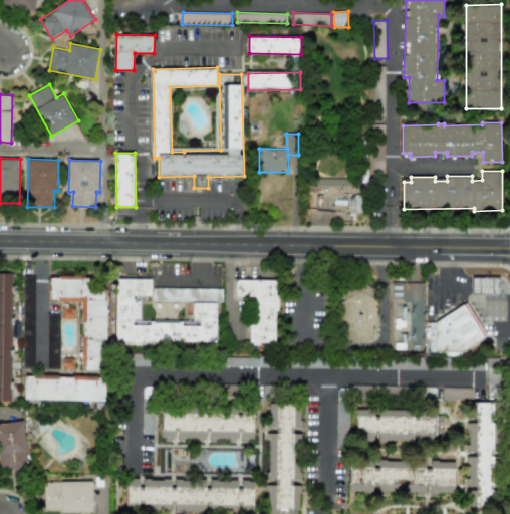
[(319,187),(353,185),(353,178),(318,179),(319,187)]
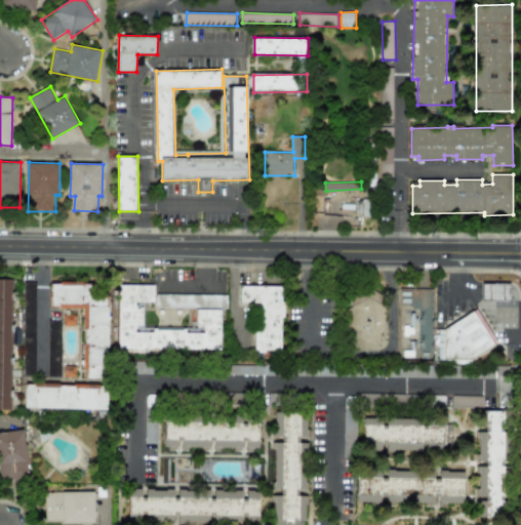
[(13,279),(0,279),(0,409),(12,410),(13,279)]
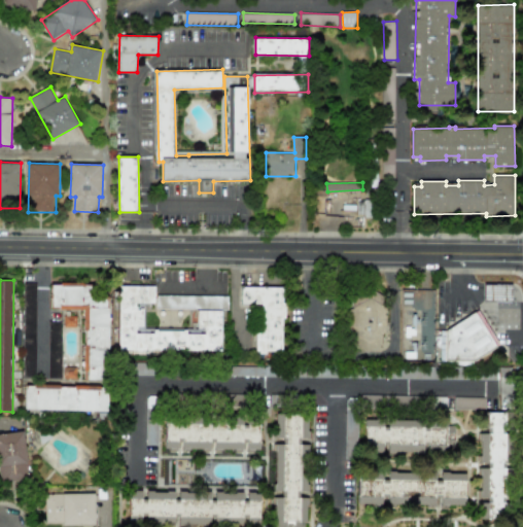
[(38,283),(26,283),(26,373),(38,373),(38,283)]
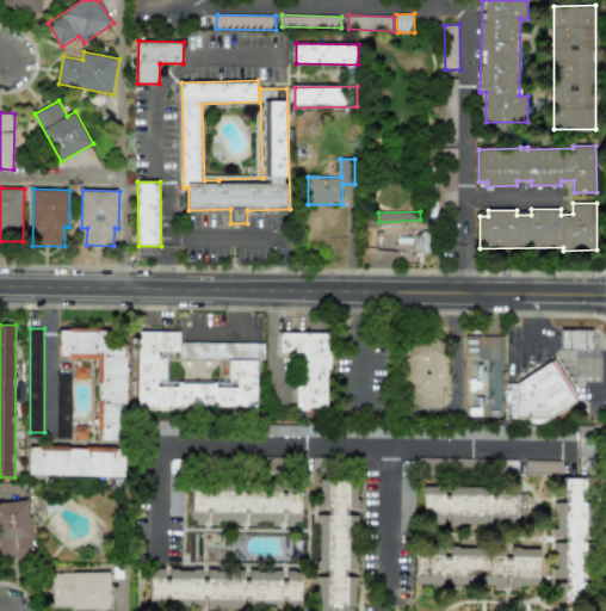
[(127,440),(127,345),(109,345),(110,328),(61,328),(61,359),(99,359),(99,440),(127,440)]
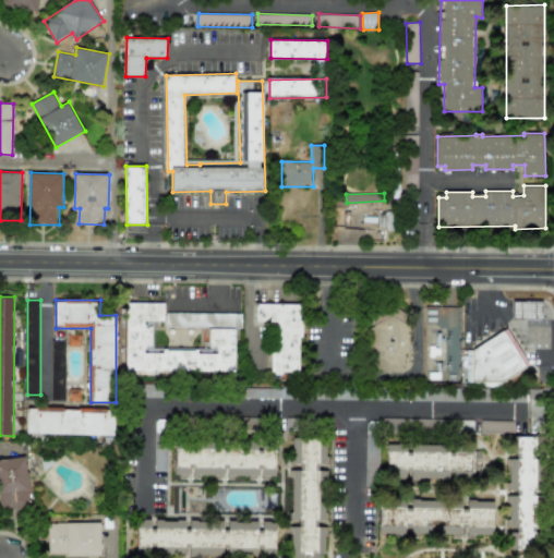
[(516,319),(544,318),(543,301),(516,301),(516,319)]
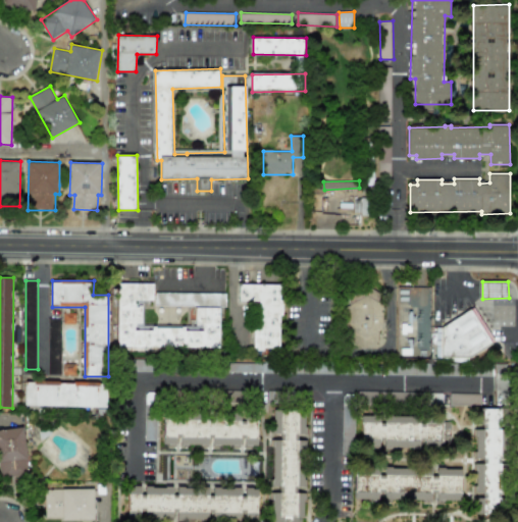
[(118,348),(220,348),(221,307),(227,307),(227,294),(156,293),(156,306),(197,306),(197,327),(144,326),(144,302),(155,302),(155,283),(119,283),(118,348)]
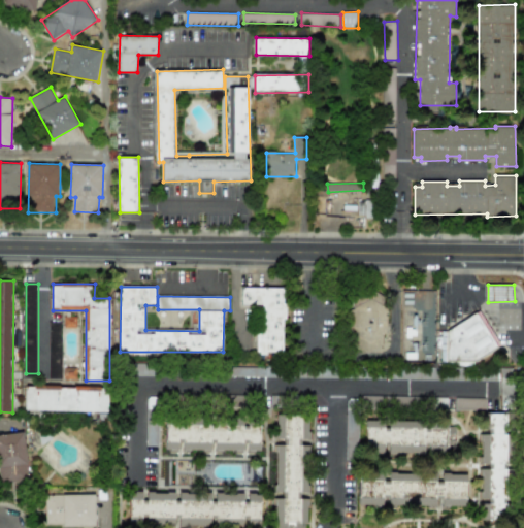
[(243,304),(259,304),(259,353),(286,353),(286,288),(243,288),(243,304)]
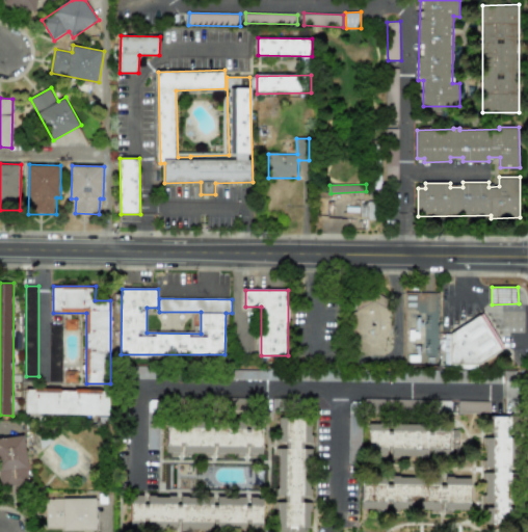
[(408,294),(408,320),(410,323),(411,365),(441,364),(446,367),(475,366),(505,350),(486,314),(442,340),(441,294),(408,294)]
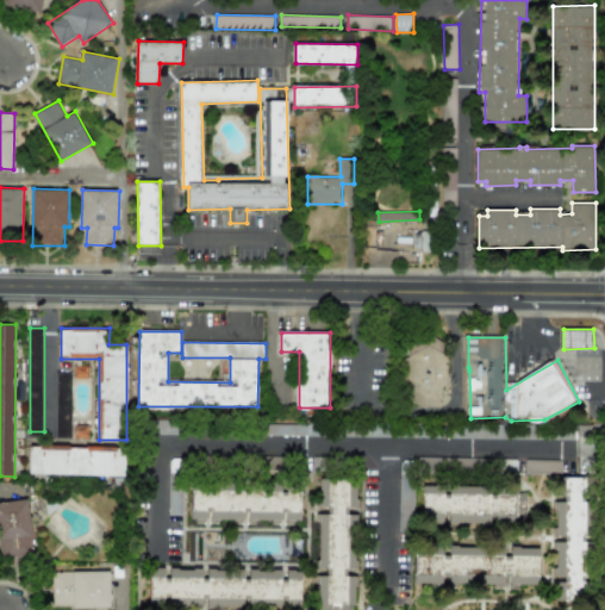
[(448,338),(420,338),(420,343),(406,343),(406,405),(448,405),(448,338)]
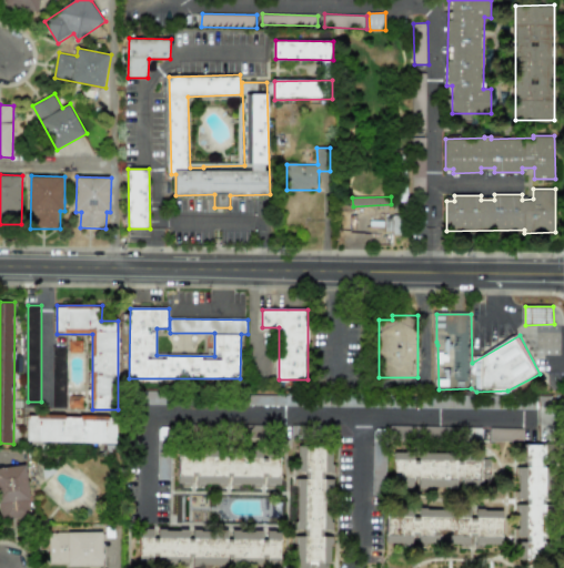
[(69,346),(54,346),(56,363),(69,363),(69,346)]
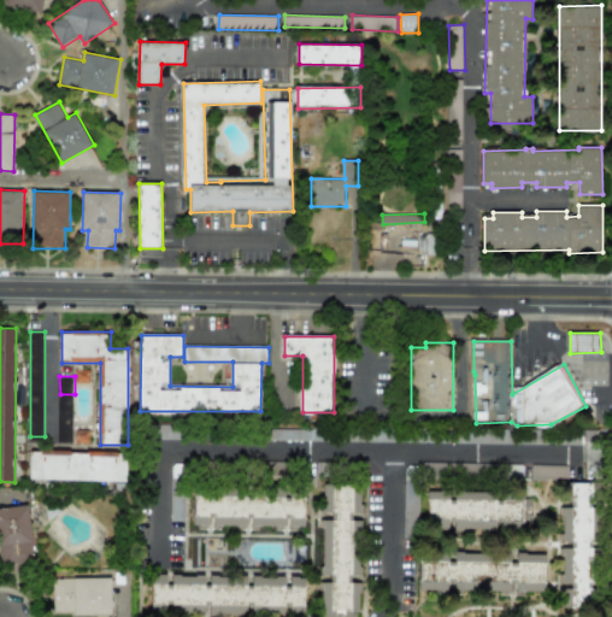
[(31,480),(128,481),(128,452),(31,451),(31,480)]
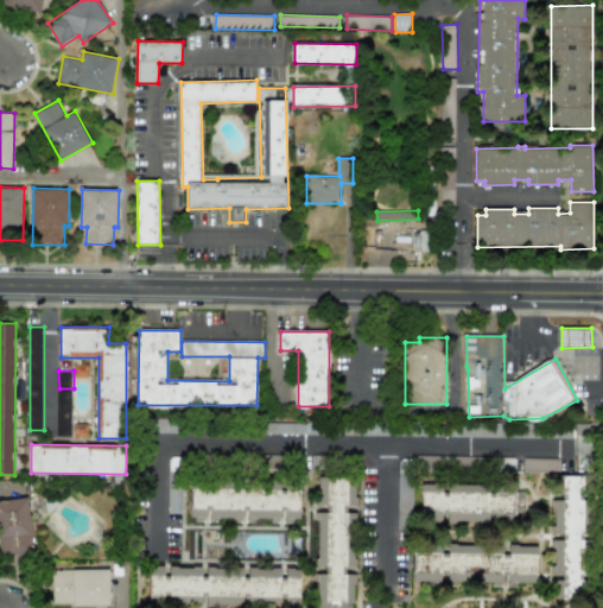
[(516,458),(488,457),(488,466),(499,467),(499,472),(516,472),(516,458)]
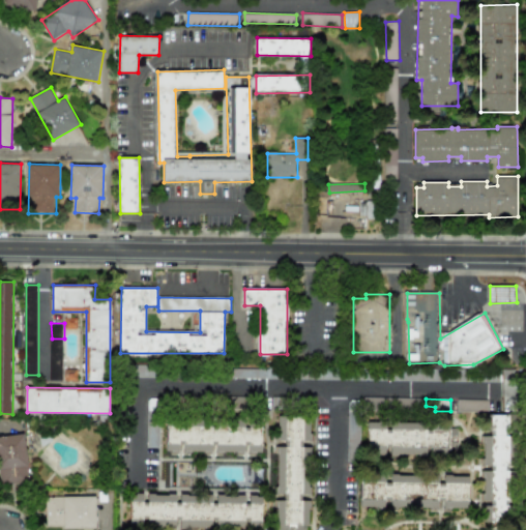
[(490,412),(490,400),(460,400),(460,411),(490,412)]
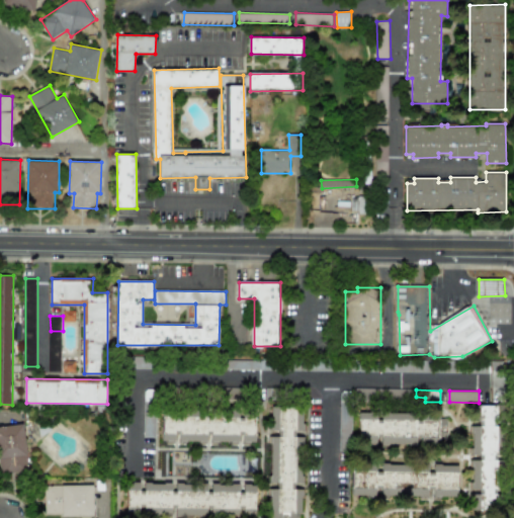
[(502,510),(503,406),(476,406),(476,424),(473,424),(473,510),(502,510)]
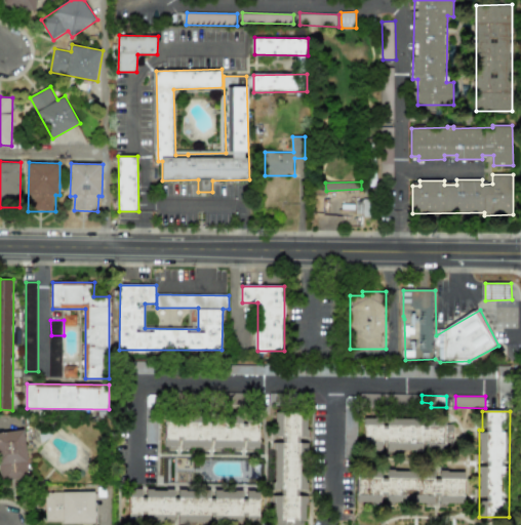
[(309,413),(280,412),(279,442),(277,442),(275,492),(274,524),(307,524),(309,443),(302,442),(302,437),(309,437),(309,413)]
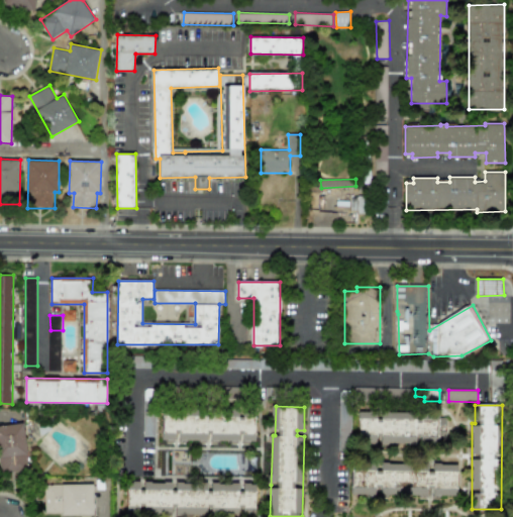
[(164,412),(165,441),(210,441),(210,442),(257,441),(257,412),(242,412),(242,411),(164,412)]
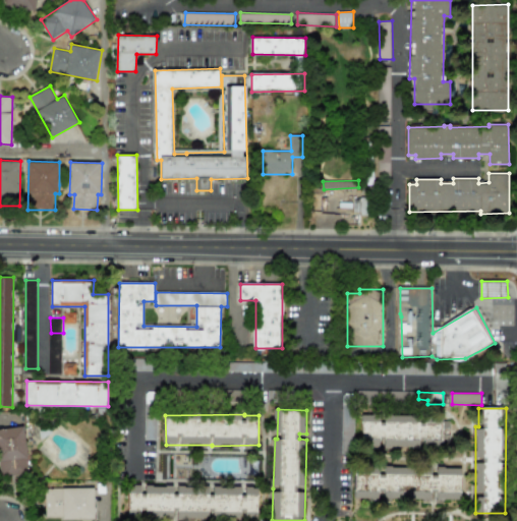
[(362,414),(362,447),(421,447),(421,445),(452,445),(452,420),(444,420),(444,415),(382,415),(382,414),(362,414)]
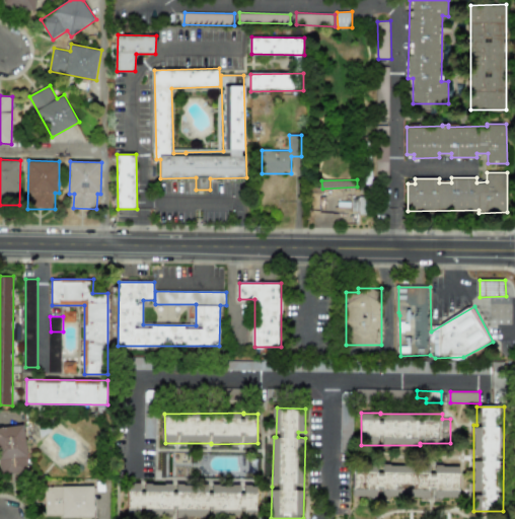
[(26,425),(0,426),(0,476),(29,475),(26,425)]
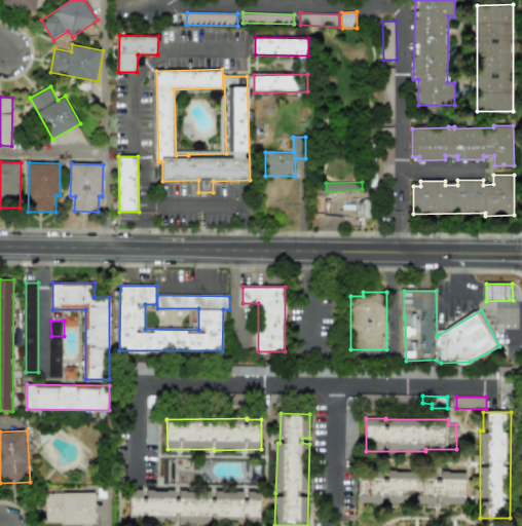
[(465,505),(467,473),(442,472),(442,479),(436,479),(437,473),(386,471),(386,474),(360,473),(359,503),(385,504),(385,503),(437,504),(437,497),(442,497),(442,504),(465,505)]
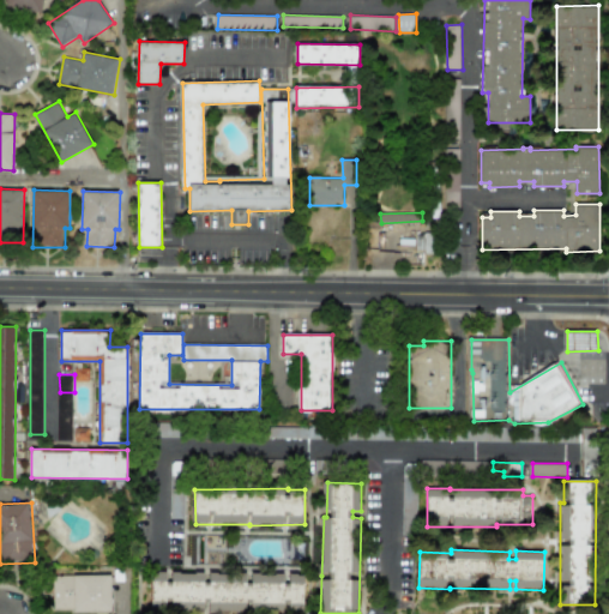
[(152,609),(248,612),(287,613),(287,611),(305,612),(306,575),(288,573),(288,575),(251,573),(207,572),(170,572),(154,571),(152,609)]
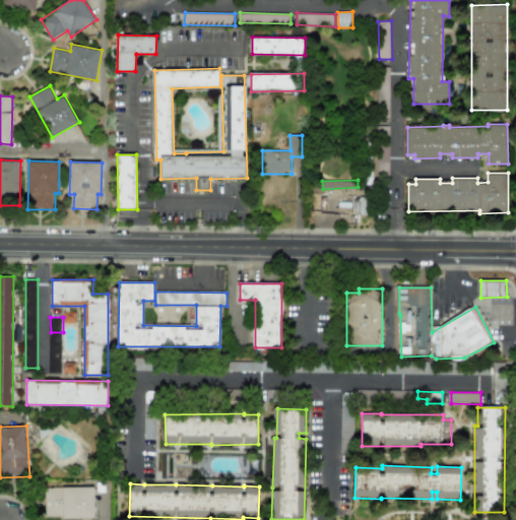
[(47,488),(94,488),(94,517),(63,517),(63,515),(47,515),(47,488)]
